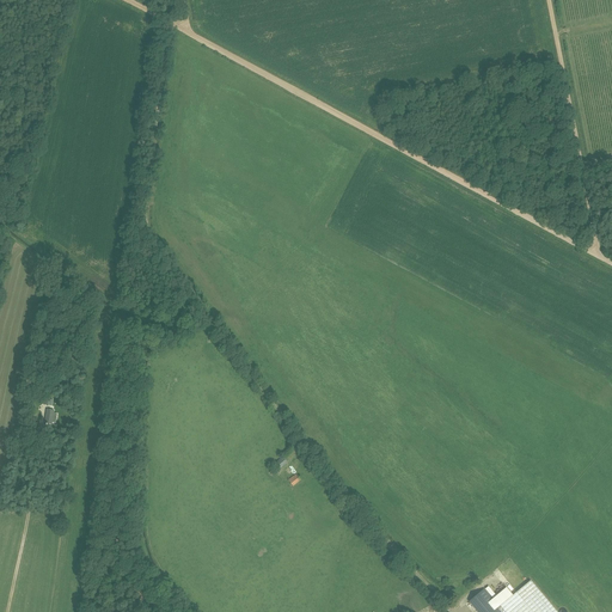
[(50,410),(47,409),(44,423),(51,424),(53,422),(55,423),(57,414),(50,414),(50,410)]
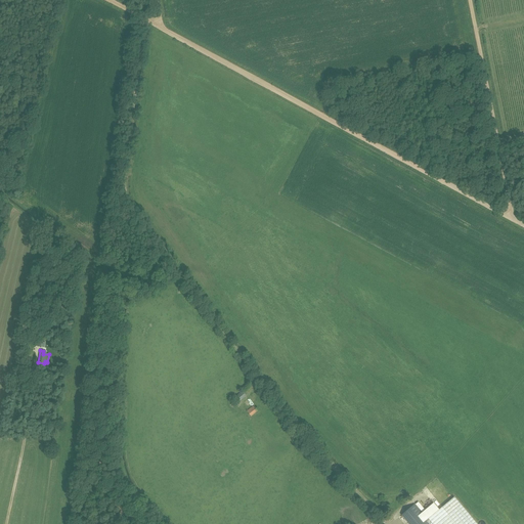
[(247,396),(243,391),(242,391),(234,397),(239,403),(247,396)]
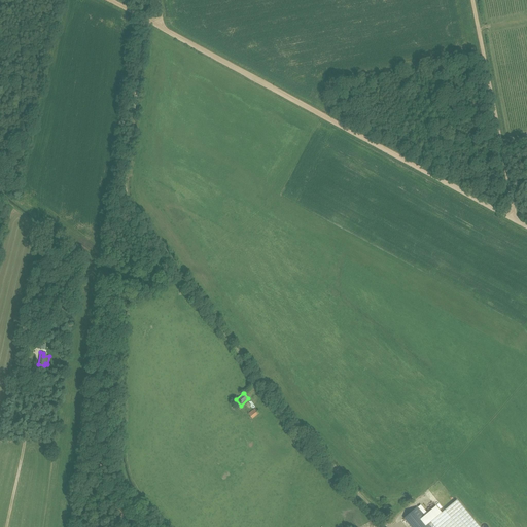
[(252,419),(259,414),(255,408),(248,414),(252,419)]
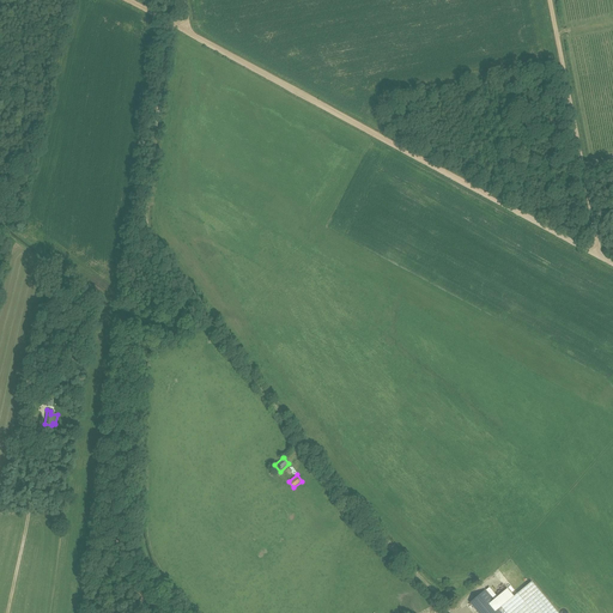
[(505,612),(557,612),(532,582),(501,607),(505,612)]
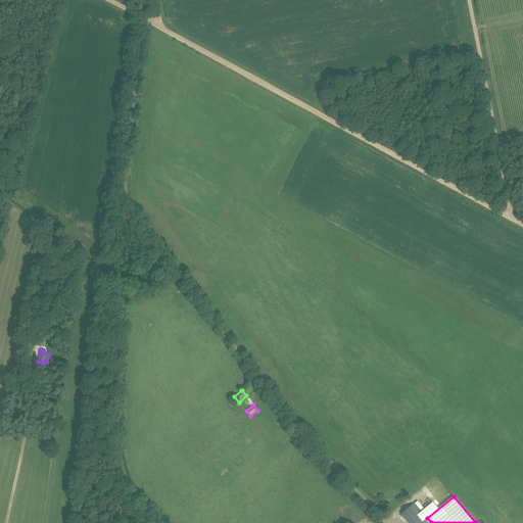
[(414,504),(401,514),(408,522),(429,522),(425,517),(437,508),(432,502),(420,512),(414,504)]
